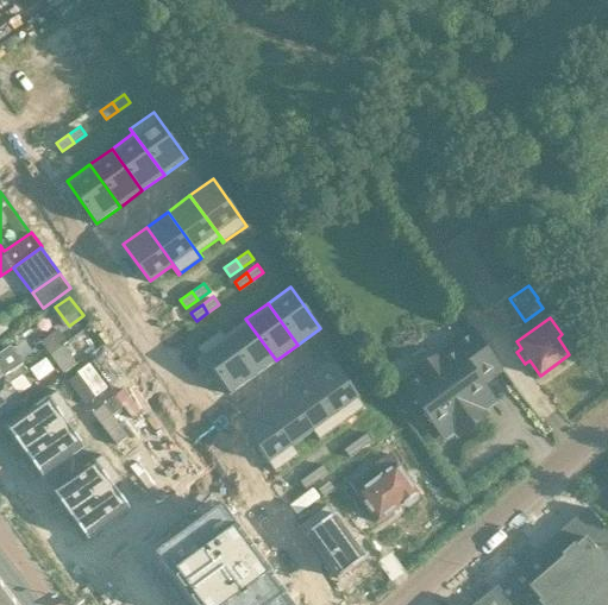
[(221,329),(220,331),(254,377),(276,360),(245,319),(225,334),(221,329)]
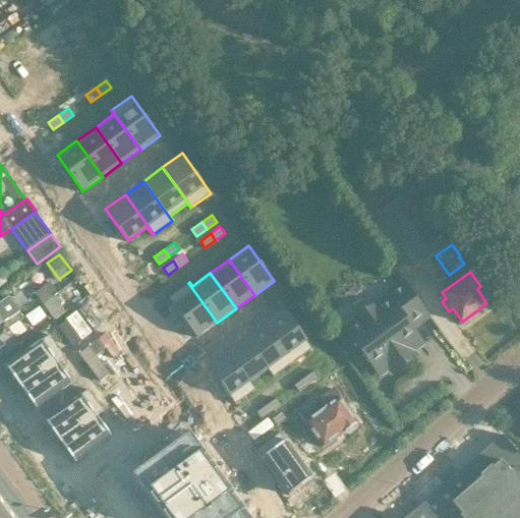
[(36,292),(43,301),(55,292),(58,290),(52,280),(36,292)]
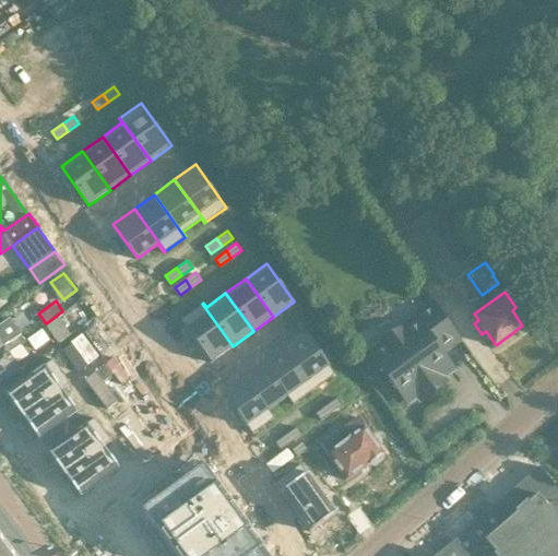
[(202,304),(181,319),(212,362),(233,346),(202,304)]
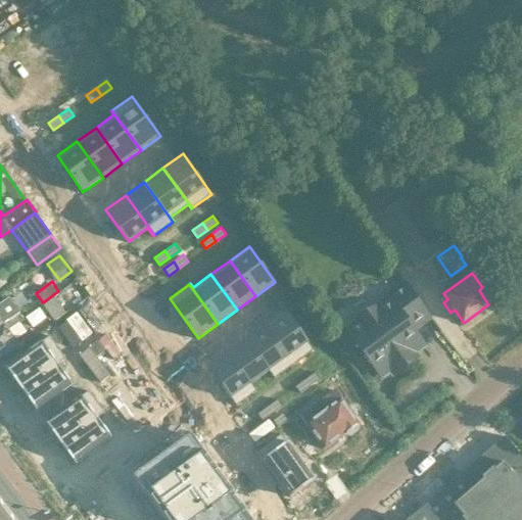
[(408,284),(378,305),(377,304),(358,318),(359,320),(347,328),(381,375),(391,367),(394,372),(418,356),(412,347),(422,340),(412,327),(430,314),(408,284)]
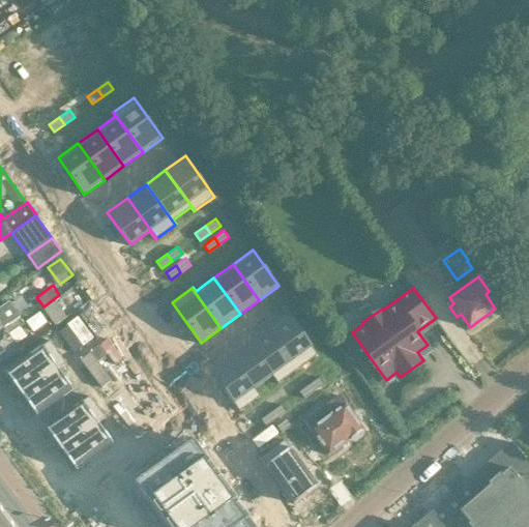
[(67,315),(56,297),(43,306),(55,323),(67,315)]
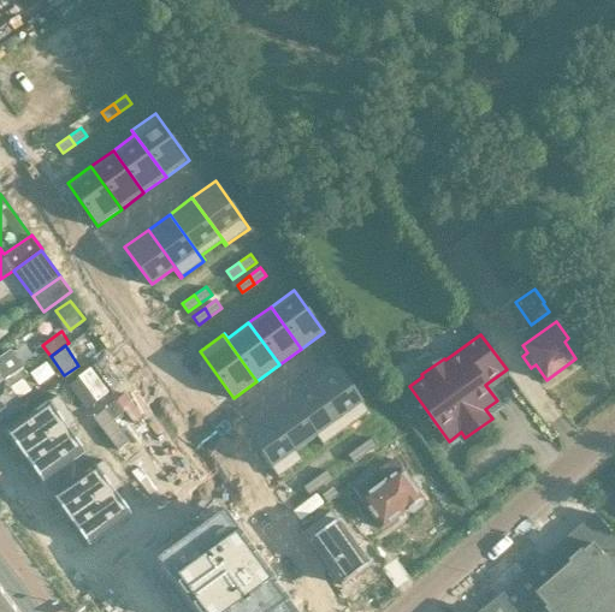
[(11,350),(0,357),(0,382),(23,367),(11,350)]
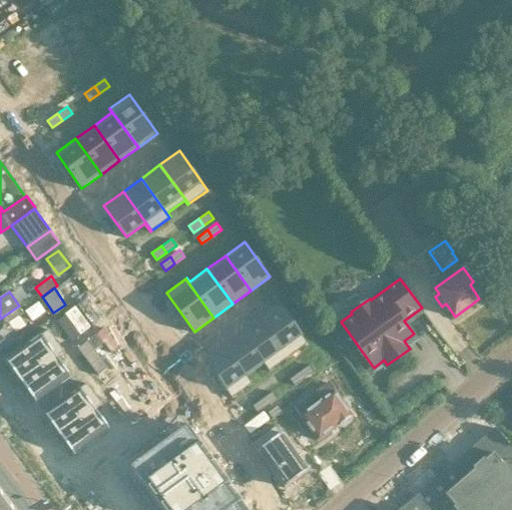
[(280,303),(261,317),(289,356),(309,343),(280,303)]
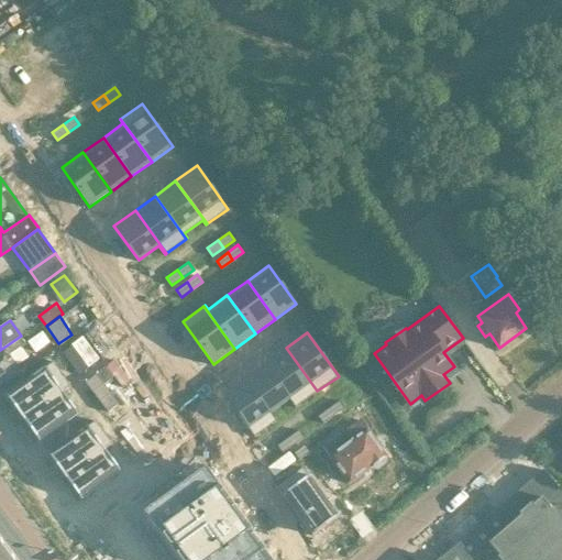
[(21,336),(0,350),(0,377),(4,384),(22,371),(17,363),(29,355),(22,347),(26,343),(21,336)]
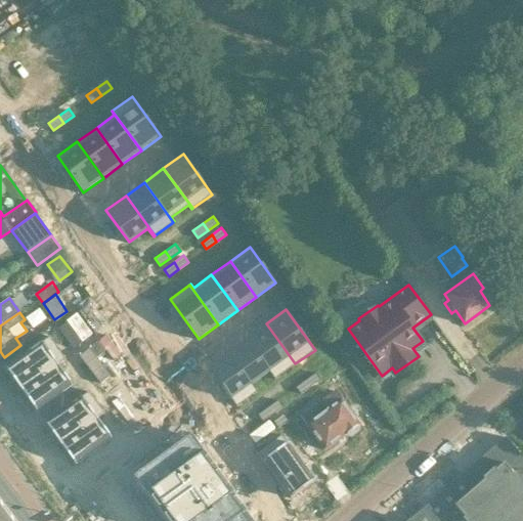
[(89,323),(82,329),(89,338),(95,333),(89,323)]
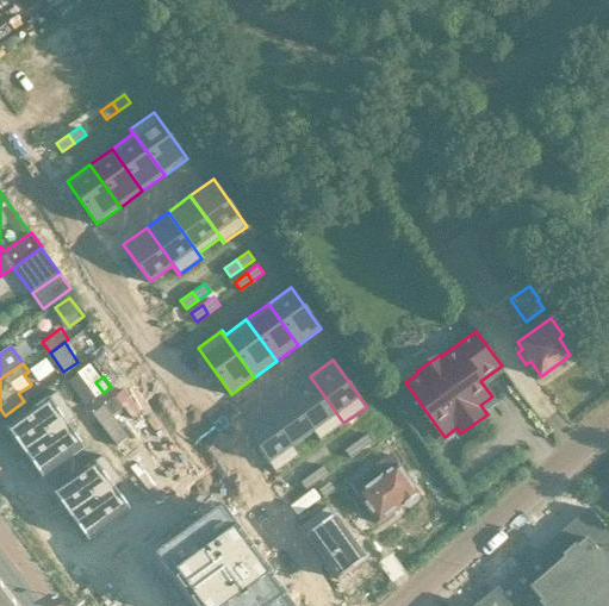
[(310,376),(289,393),(322,439),(343,423),(310,376)]
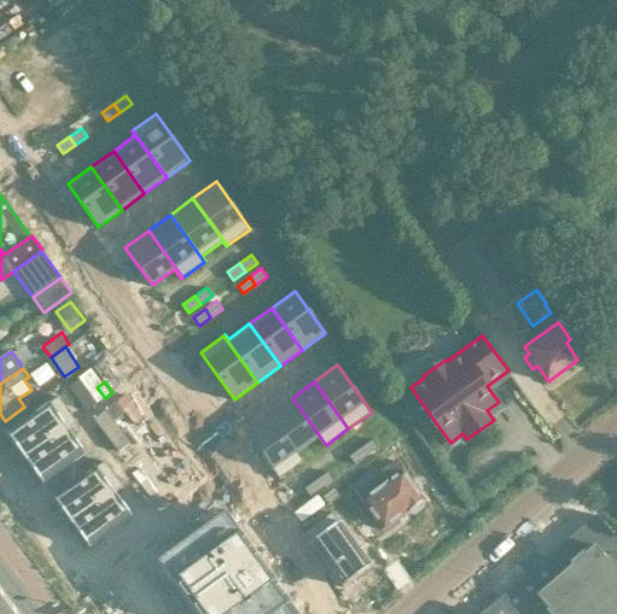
[(112,392),(105,398),(115,410),(122,404),(112,392)]
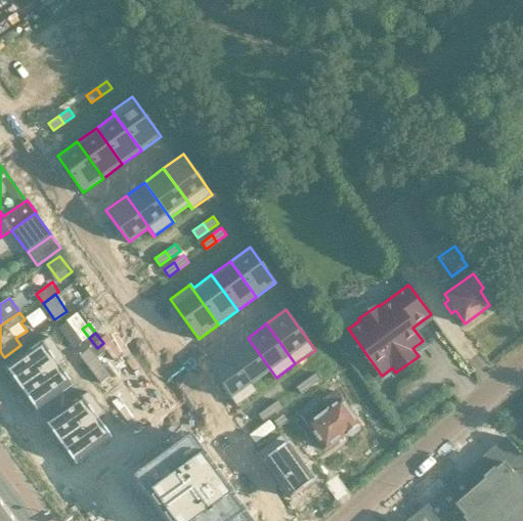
[(50,335),(6,366),(20,387),(64,354),(50,335)]
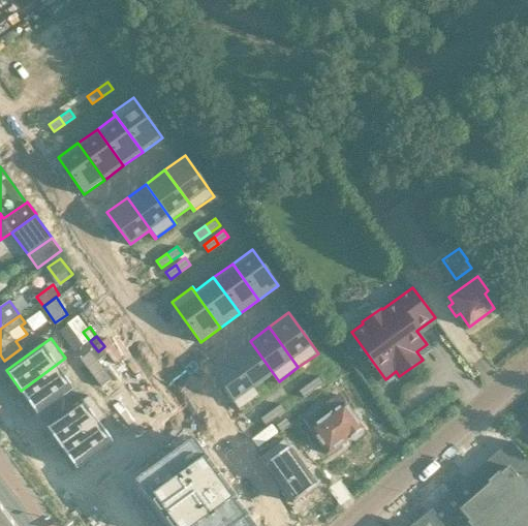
[(250,341),(230,354),(259,395),(260,395),(255,387),(273,374),(278,381),(279,381),(250,341)]
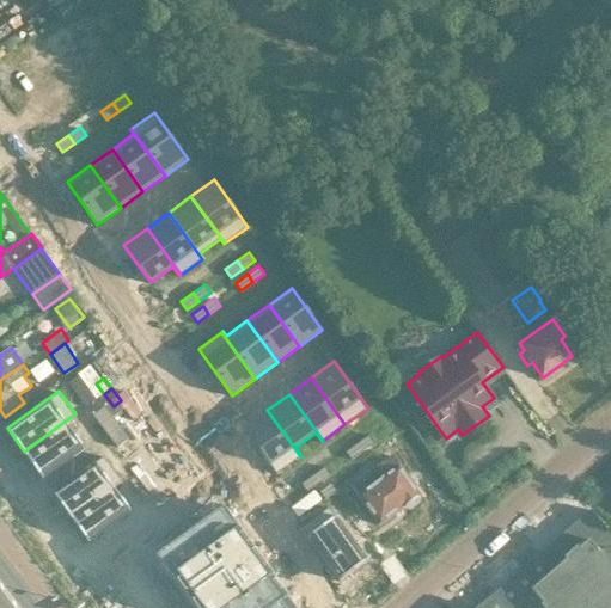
[(267,410),(244,427),(277,473),(287,466),(300,456),(267,410)]
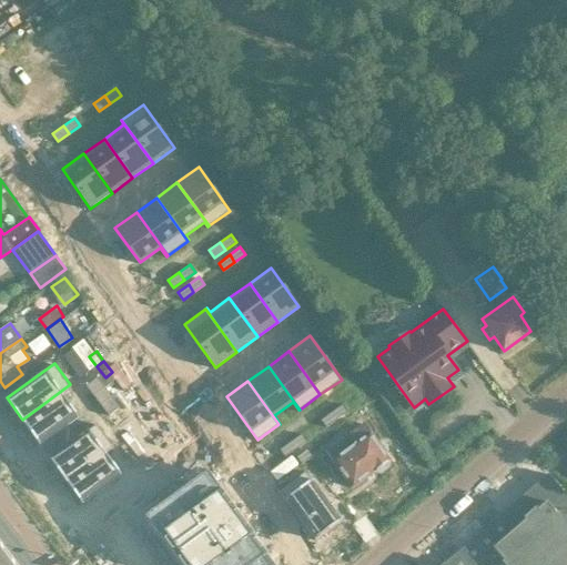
[(70,384),(22,420),(39,443),(79,415),(63,393),(72,386),(70,384)]
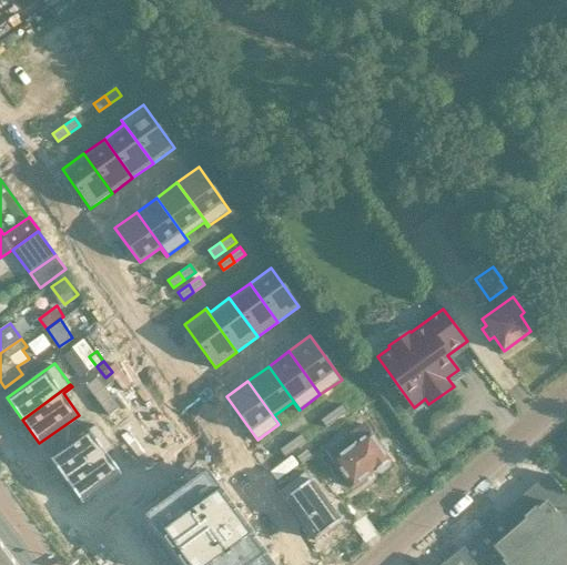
[(343,403),(332,411),(337,419),(348,411),(343,403)]
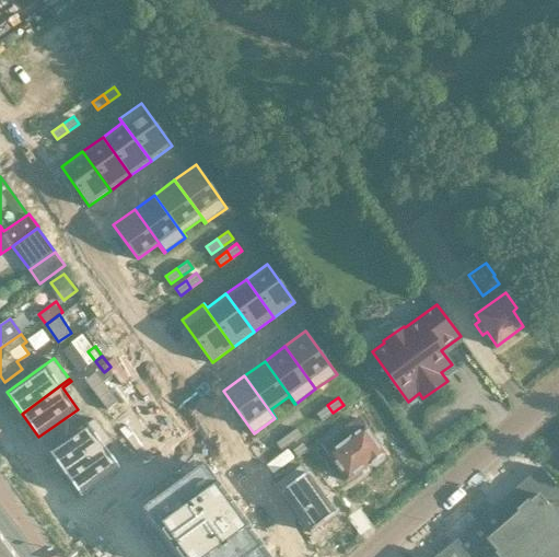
[(137,404),(130,409),(137,418),(144,414),(137,404)]
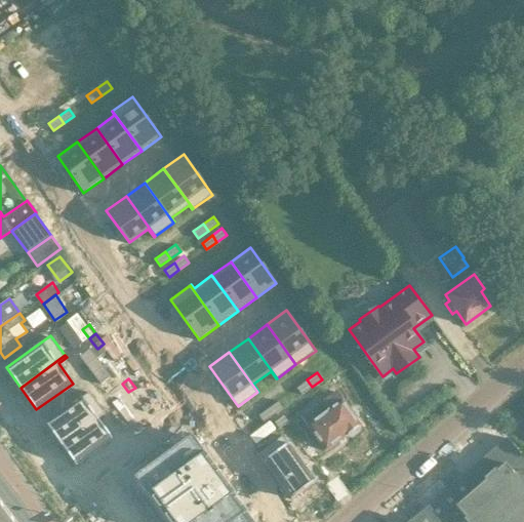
[(307,379),(296,387),(301,394),(312,387),(307,379)]
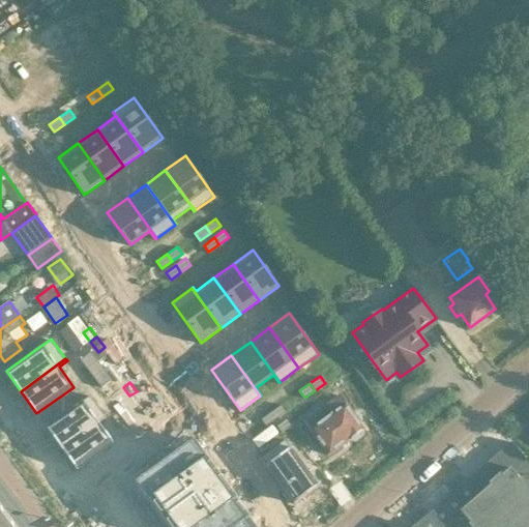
[(137,391),(129,396),(138,407),(144,402),(137,391)]
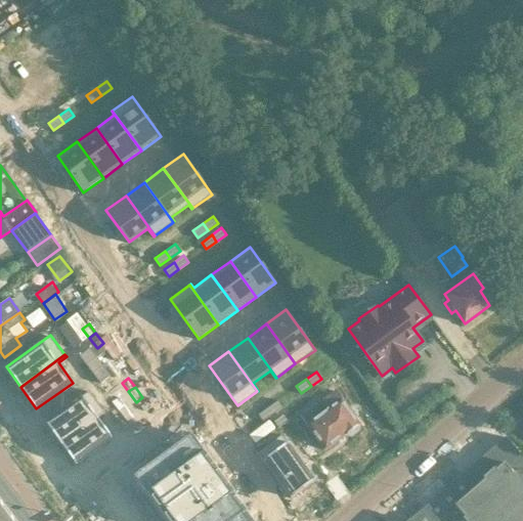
[(90,389),(45,421),(59,441),(104,408),(90,389)]
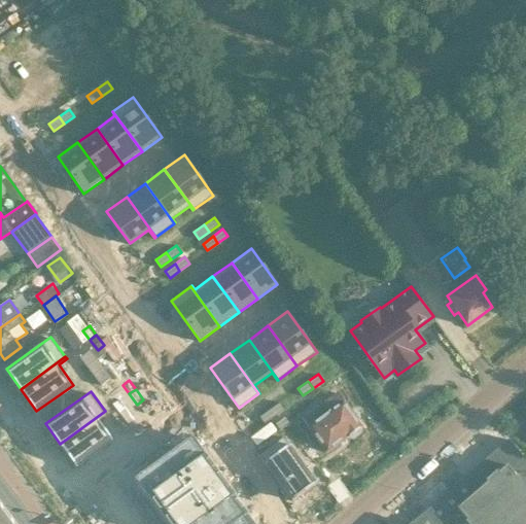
[(337,392),(303,417),(327,451),(348,435),(349,437),(353,438),(360,432),(361,427),(361,426),(362,426),(337,392)]
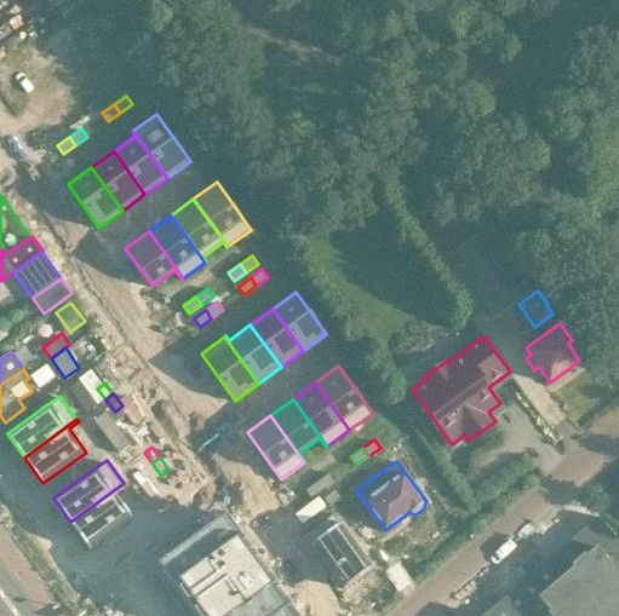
[(330,472),(317,481),(324,489),(326,487),(336,479),(330,472)]
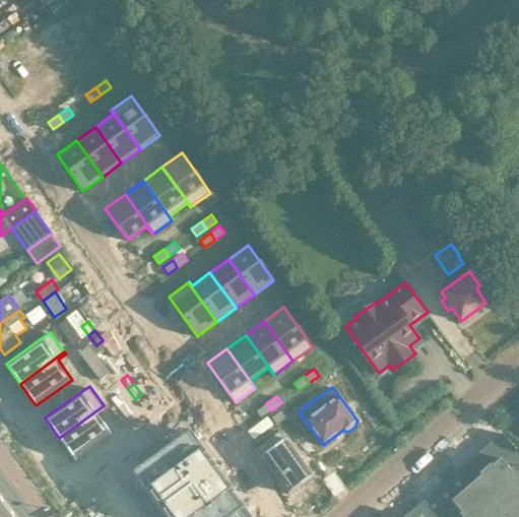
[(266,403),(256,410),(261,417),(271,410),(266,403)]
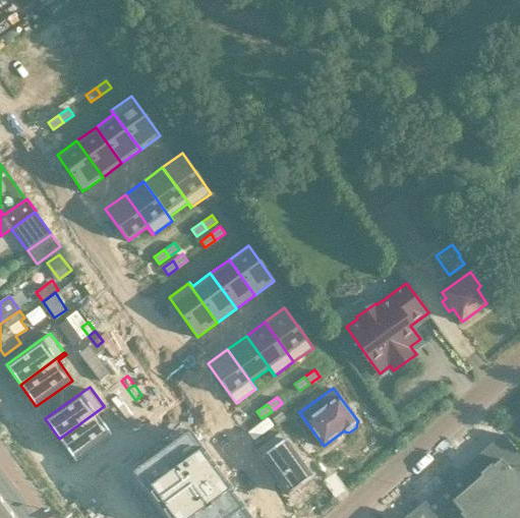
[(104,406),(59,439),(75,460),(111,435),(97,414),(105,408),(104,406)]
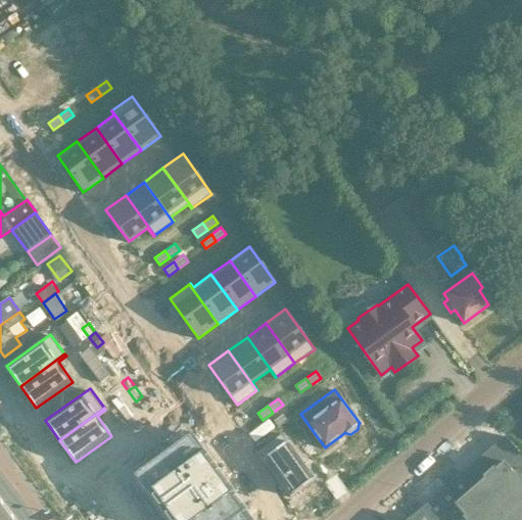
[(283,412),(273,419),(278,426),(288,419),(288,418),(283,412)]
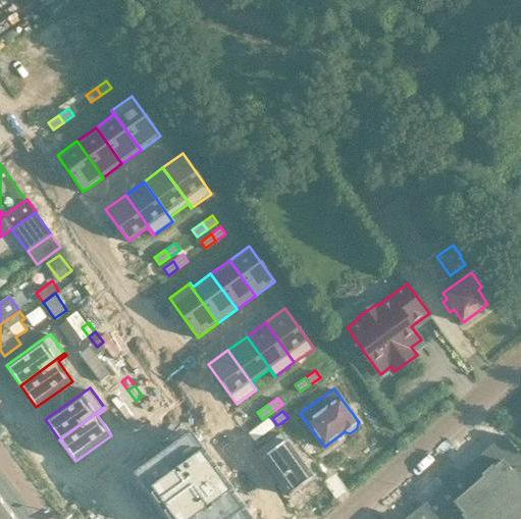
[(281,432),(258,450),(291,495),(314,478),(281,432)]
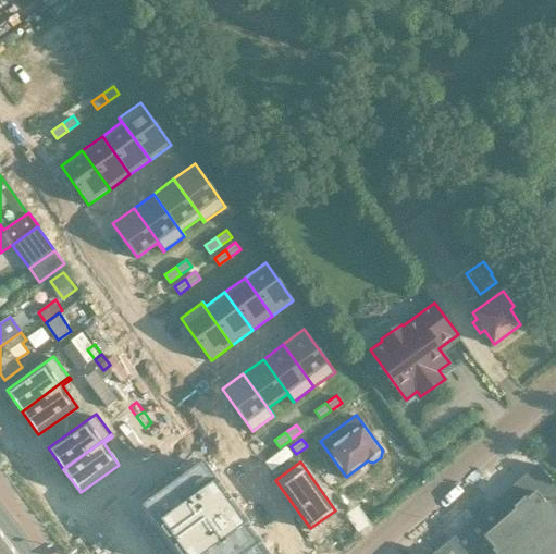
[(204,463),(149,502),(143,507),(156,526),(175,553),(269,553),(217,481),(204,463)]
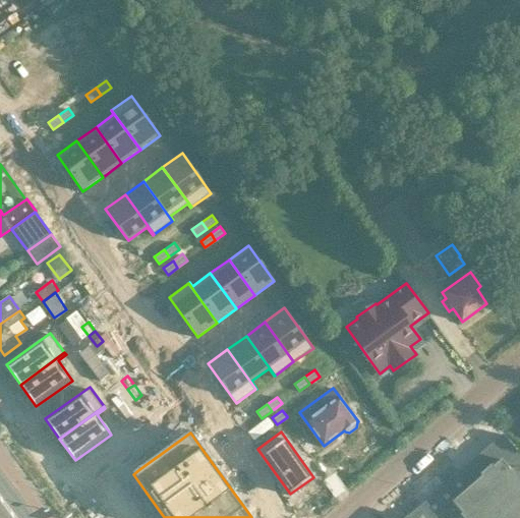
[(425,501),(439,517),(519,517),(519,480),(515,475),(519,471),(519,452),(503,433),(425,501)]
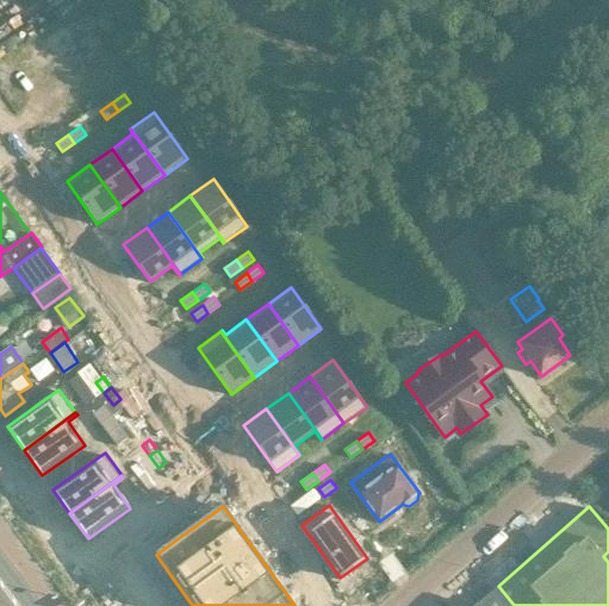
[(514,605),(498,586),(474,605),(514,605)]
